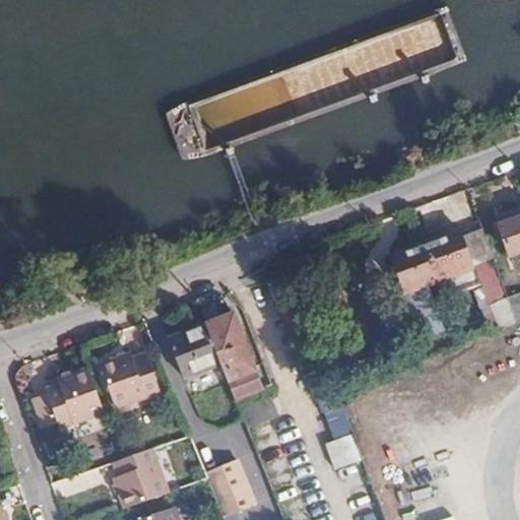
[(519,234),(519,194),(488,206),(502,242),(519,234)]
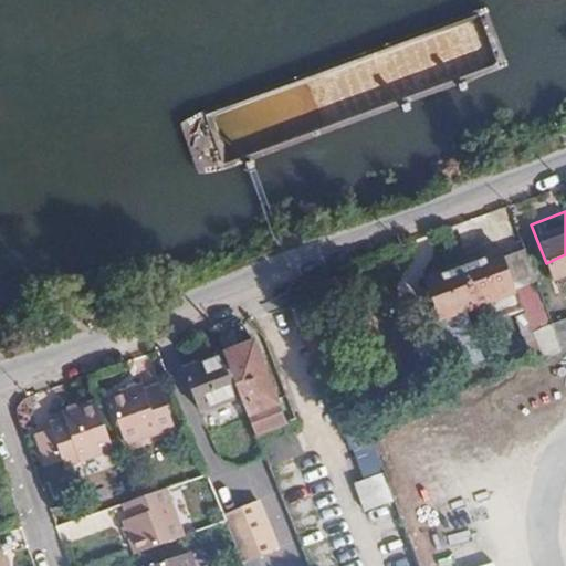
[(500,249),(464,261),(478,301),(516,287),(500,249)]
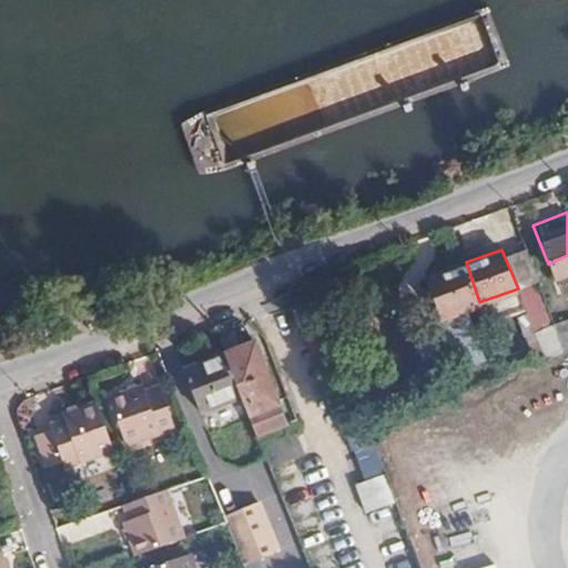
[(479,302),(466,262),(424,277),(439,315),(479,302)]
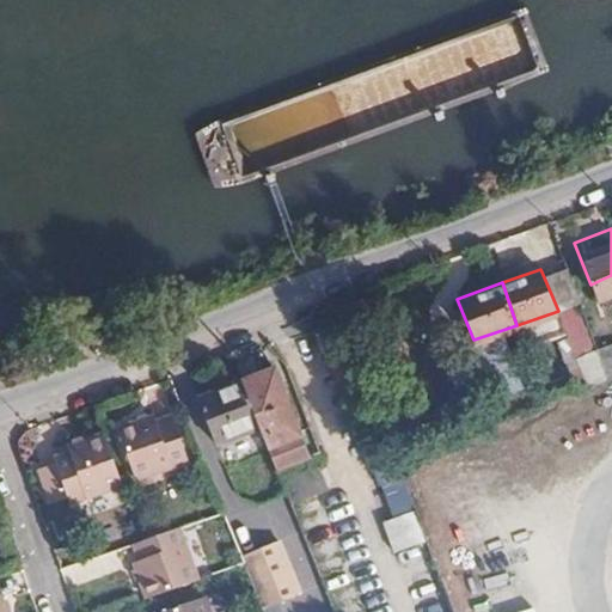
[(262,430),(279,471),(310,458),(276,375),(245,387),(262,430)]
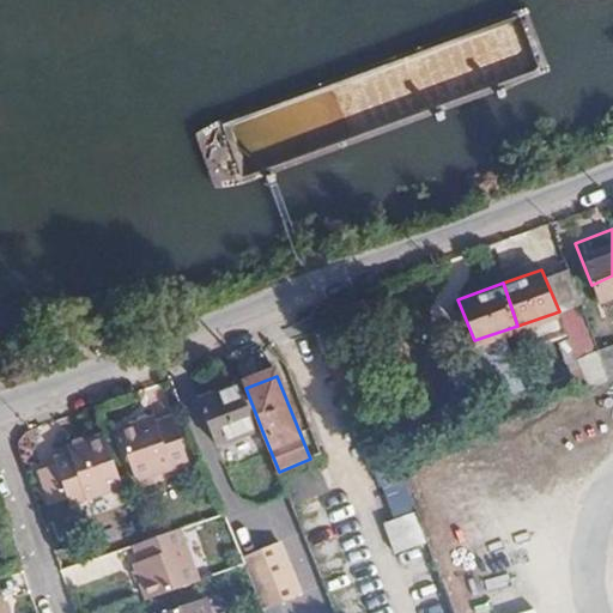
[(262,431),(246,388),(200,405),(218,448),(262,431)]
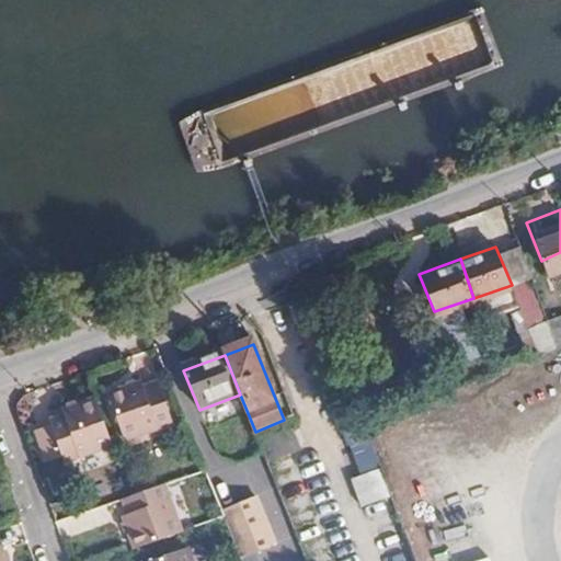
[(110,390),(126,438),(173,422),(158,380),(146,384),(142,377),(110,390)]
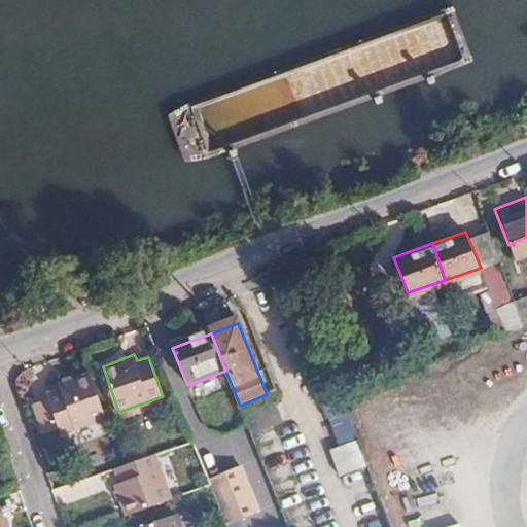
[(88,370),(57,381),(59,389),(46,393),(47,398),(33,403),(42,431),(58,427),(60,431),(103,417),(88,370)]
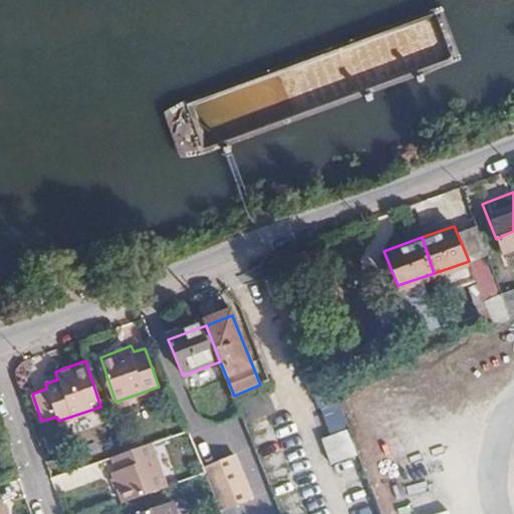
[(323,427),(347,419),(336,389),(314,398),(323,427)]
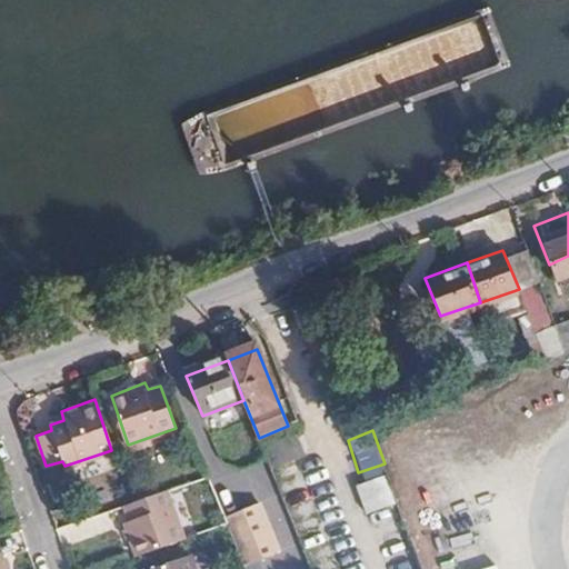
[(273,440),(273,465),(303,465),(303,439),(273,440)]
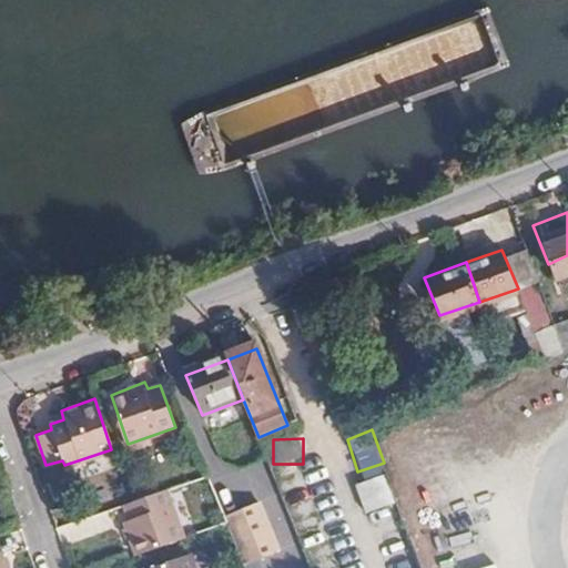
[(376,483),(361,486),(365,513),(381,510),(376,483)]
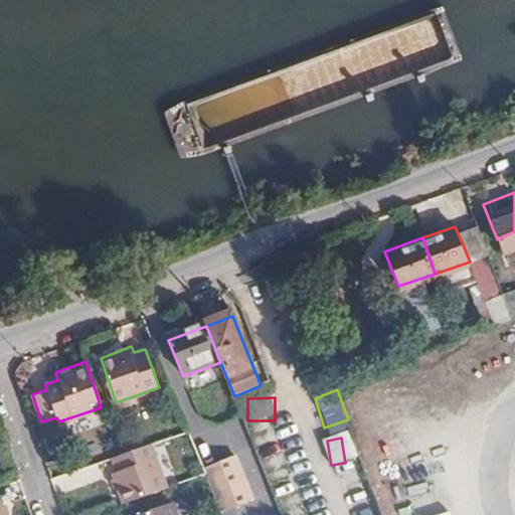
[(111,473),(123,501),(166,487),(151,444),(116,456),(120,470),(111,473)]
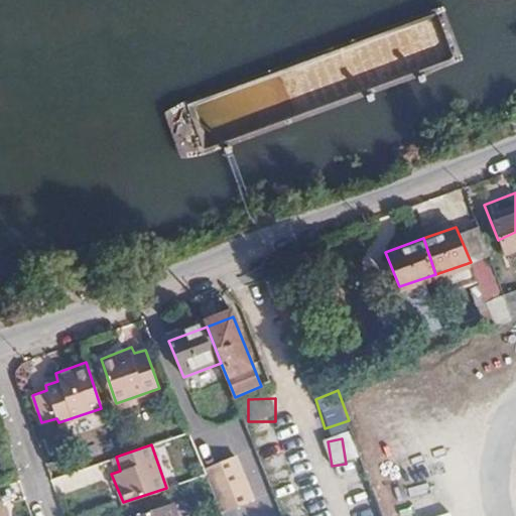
[(226,512),(258,498),(239,454),(207,467),(226,512)]
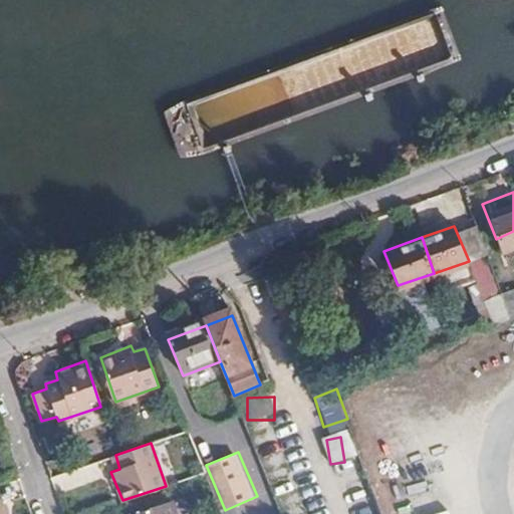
[(175,513),(171,501),(127,513),(175,513)]
